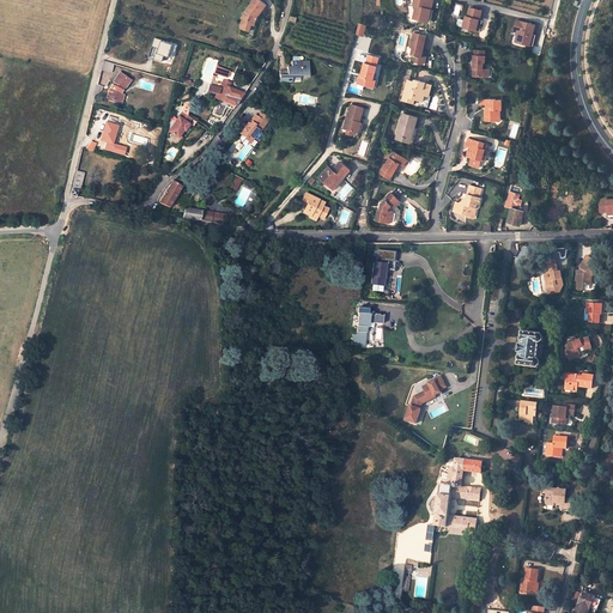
[(259,16),(267,5),(260,0),(253,0),(247,10),(244,13),(240,28),(249,30),(252,24),(254,25),(256,19),(255,18),(256,16),(259,16)]
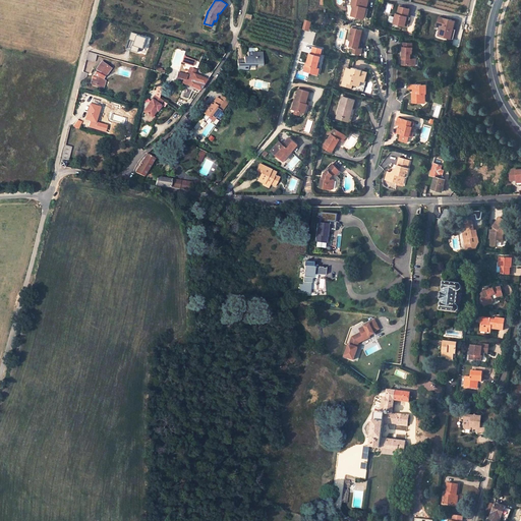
[(367,8),(368,0),(352,0),(351,4),(354,5),(351,15),(366,19),(369,8),(367,8)]
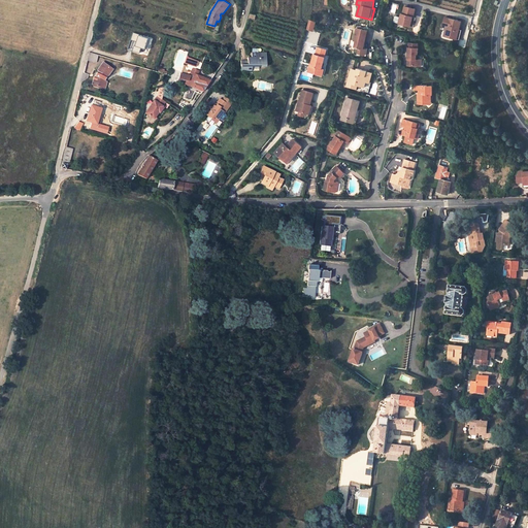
[(399,24),(414,27),(417,18),(414,17),(416,9),(405,6),(403,14),(401,13),(399,24)]
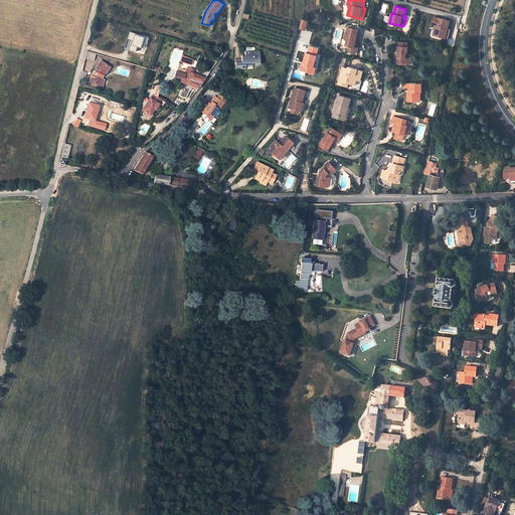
[(451,20),(435,16),(433,26),(437,26),(435,35),(449,38),(452,29),(449,28),(451,20)]
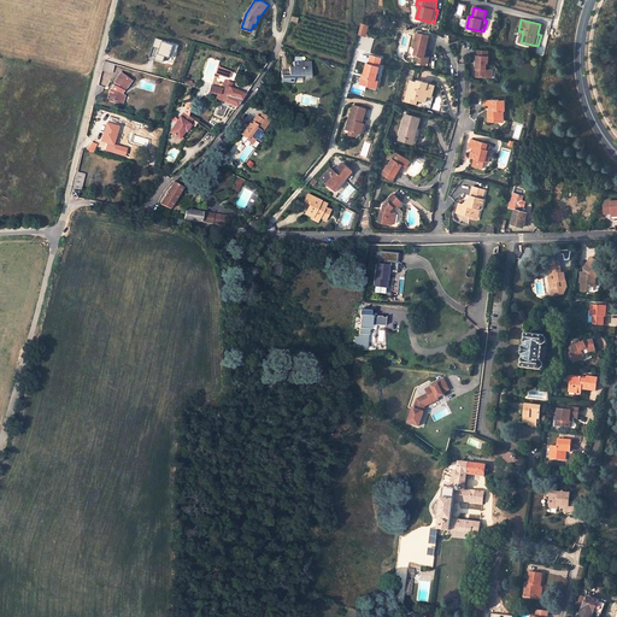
[(366,36),(369,25),(368,24),(365,33),(359,31),(359,34),(366,36)]
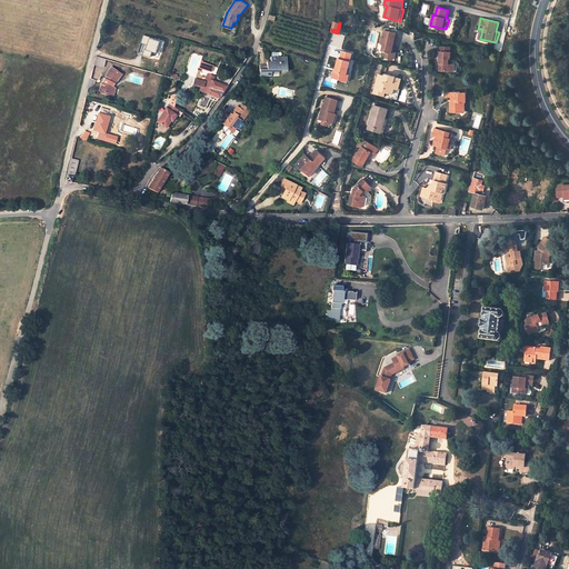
[(397,33),(385,30),(381,43),(383,45),(382,50),(390,52),(392,52),(397,33)]
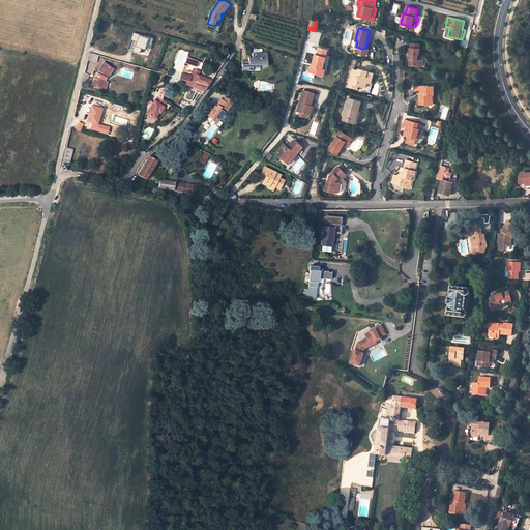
[(138,41),(141,34),(135,32),(131,39),(138,41)]
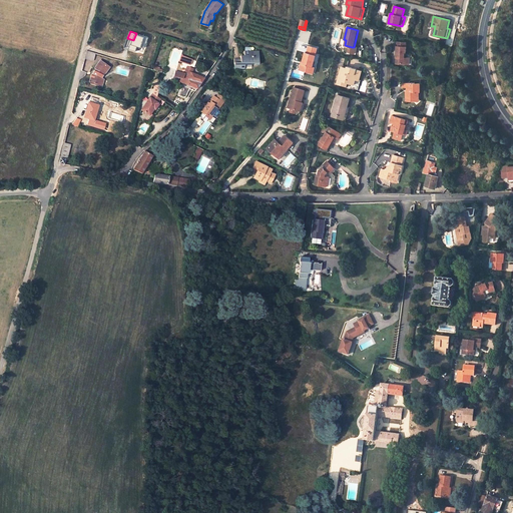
[(147,43),(149,37),(140,34),(139,34),(136,33),(133,40),(132,43),(131,43),(129,49),(136,51),(138,45),(142,47),(142,46),(145,47),(146,43),(147,43)]
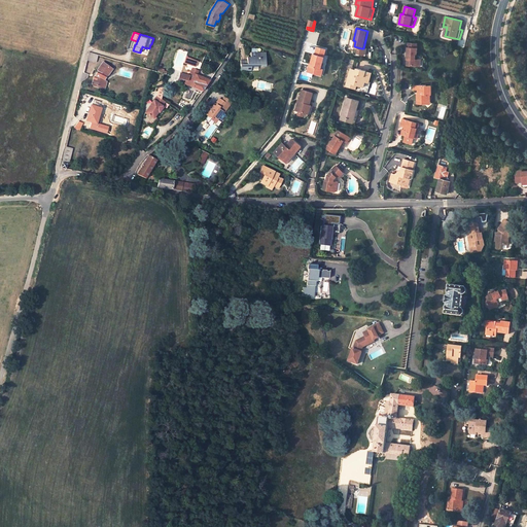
[(409,59),(409,65),(416,65),(419,65),(420,64),(420,60),(418,59),(416,59),(416,53),(418,53),(418,47),(417,47),(417,43),(408,43),(408,59),(409,59)]
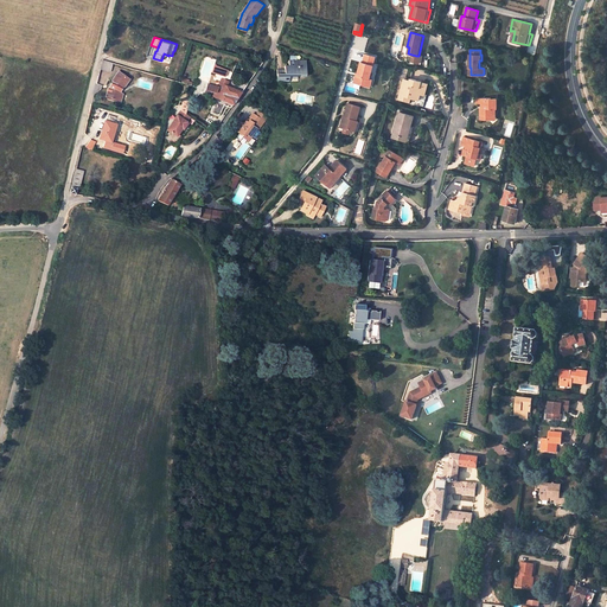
[(362,64),(358,77),(357,77),(356,84),(366,88),(369,81),(370,81),(374,68),(376,58),(366,56),(364,64),(362,64)]
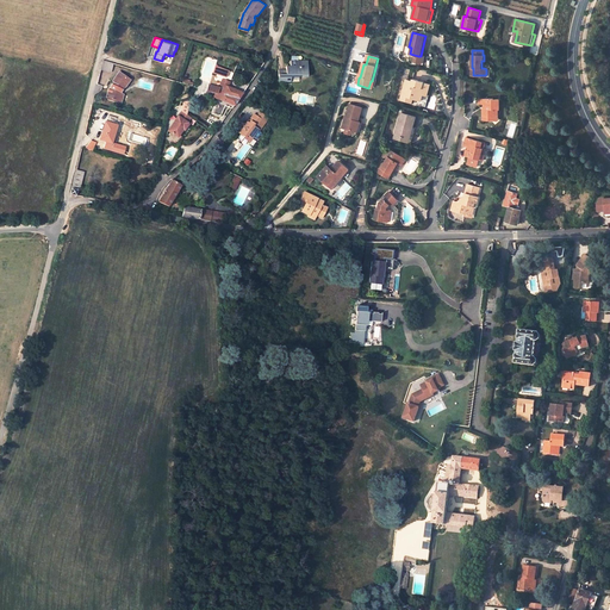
[(101,68),(111,72),(113,63),(103,60),(101,68)]
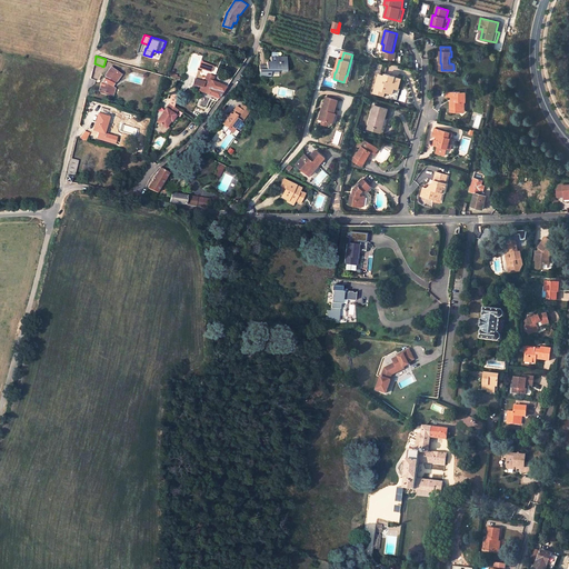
[(286,70),(286,57),(271,57),(271,62),(267,62),(267,66),(260,66),(260,76),(271,76),(271,71),(280,71),(280,70),(286,70)]
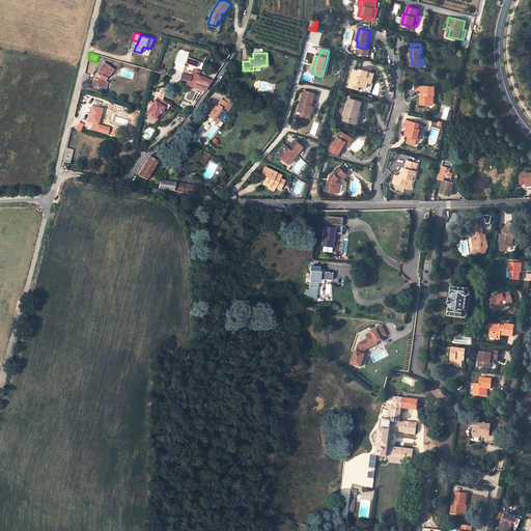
[(105,62),(98,70),(99,72),(96,76),(95,77),(93,84),(94,86),(103,88),(104,87),(106,82),(105,81),(107,76),(108,76),(114,70),(107,64),(105,63),(105,62)]
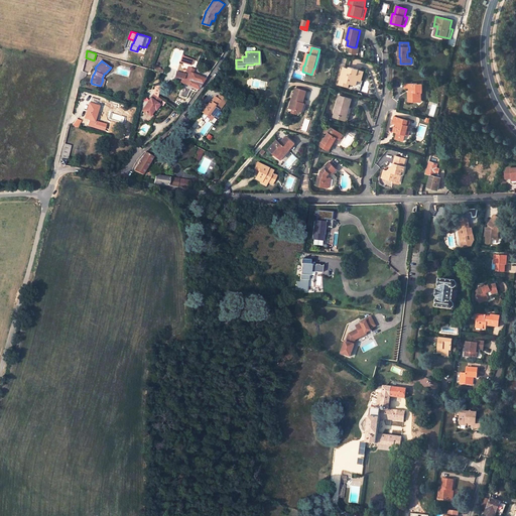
[(198,89),(205,79),(209,73),(195,67),(191,73),(186,71),(185,74),(176,72),(174,76),(180,78),(180,80),(182,81),(183,82),(187,84),(187,85),(198,89)]
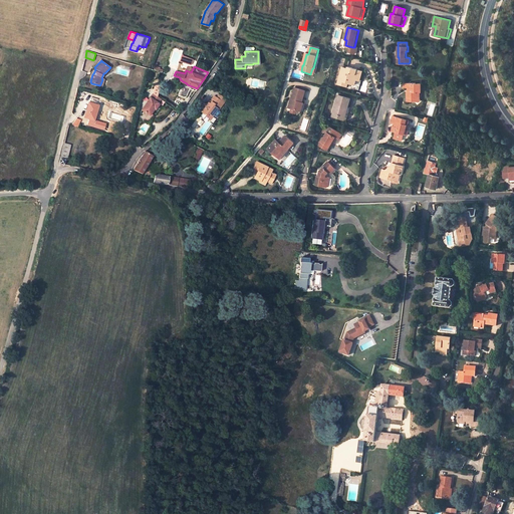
[(337,83),(347,86),(348,82),(353,84),(355,84),(358,74),(356,73),(358,68),(348,66),(347,68),(342,66),(337,83)]
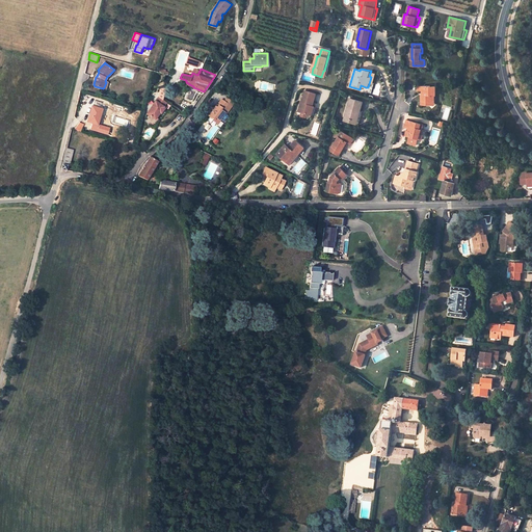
[(372,92),(373,87),(375,82),(373,82),(376,73),(371,71),(369,76),(371,77),(368,87),(366,87),(361,85),(360,89),(372,92)]
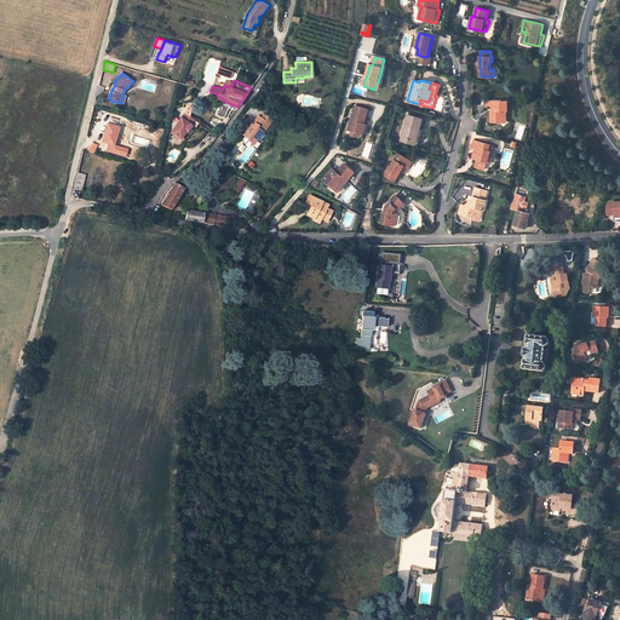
[(506,118),(506,112),(509,112),(509,101),(503,101),(503,99),(488,99),(488,105),(493,105),(493,108),(494,108),(494,112),(493,112),(492,112),(492,116),(495,116),(495,122),(503,121),(506,118)]
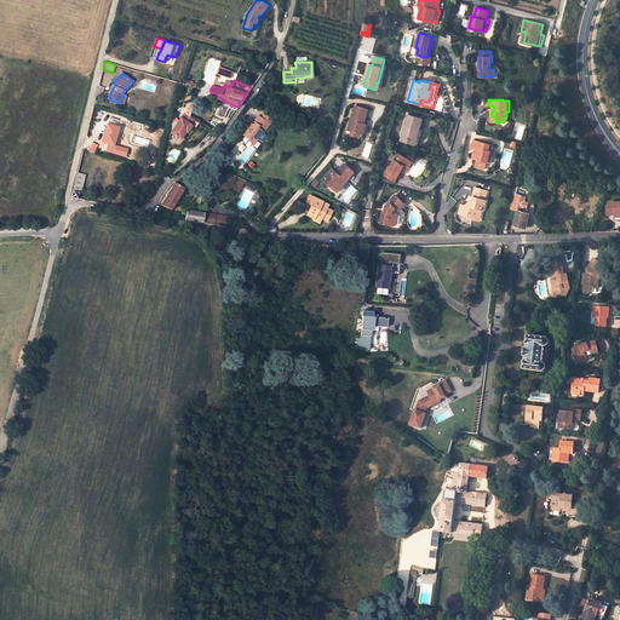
[(351,120),(350,120),(349,126),(350,127),(351,130),(351,131),(363,135),(366,125),(365,124),(368,109),(355,105),(351,120)]
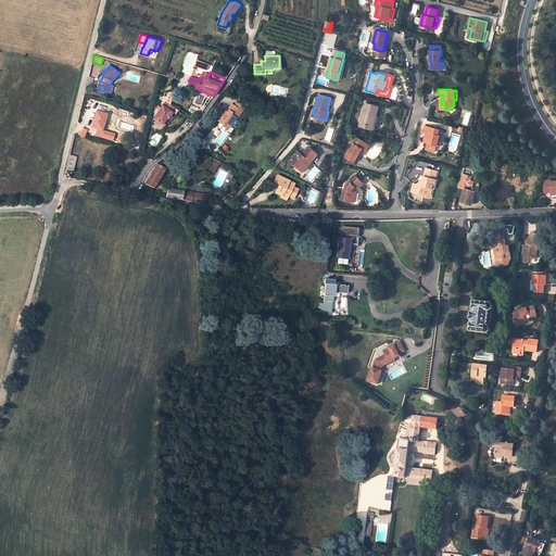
[(242,112),(245,109),(238,102),(235,106),(240,111),(242,112)]
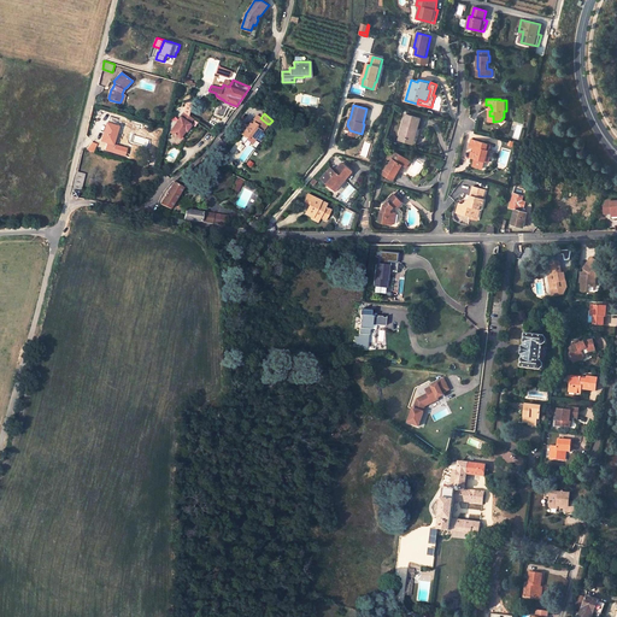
[(403,128),(401,135),(416,140),(418,128),(422,117),(407,113),(404,124),(405,124),(405,128),(403,128)]
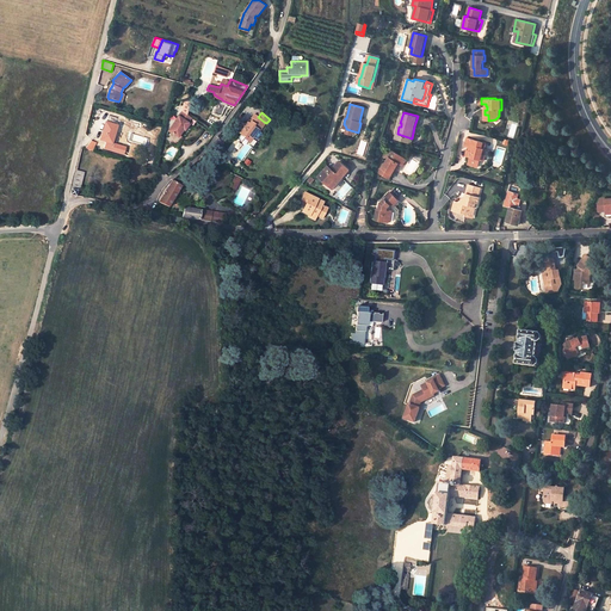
[(115,124),(116,117),(107,115),(106,121),(105,121),(103,128),(102,133),(100,139),(105,141),(104,147),(117,152),(119,144),(111,142),(115,131),(117,124),(115,124)]
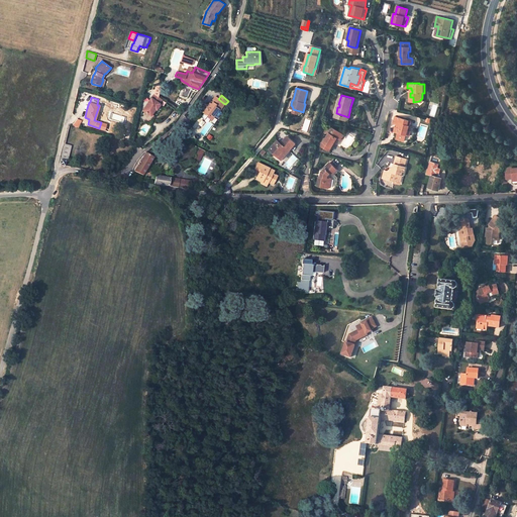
[(162,99),(159,97),(156,101),(150,98),(142,110),(145,112),(150,116),(151,114),(154,109),(156,110),(160,105),(159,104),(162,99)]
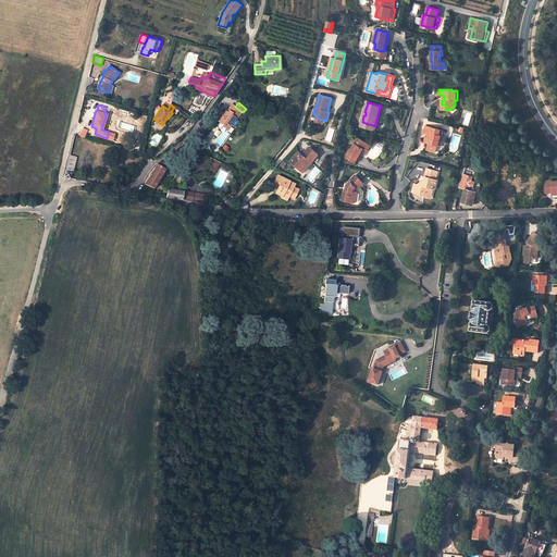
[(223,118),(220,122),(225,126),(227,124),(230,125),(234,120),(235,119),(240,111),(235,107),(233,104),(231,108),(231,109),(229,113),(227,112),(225,114),(224,113),(222,116),(223,118)]
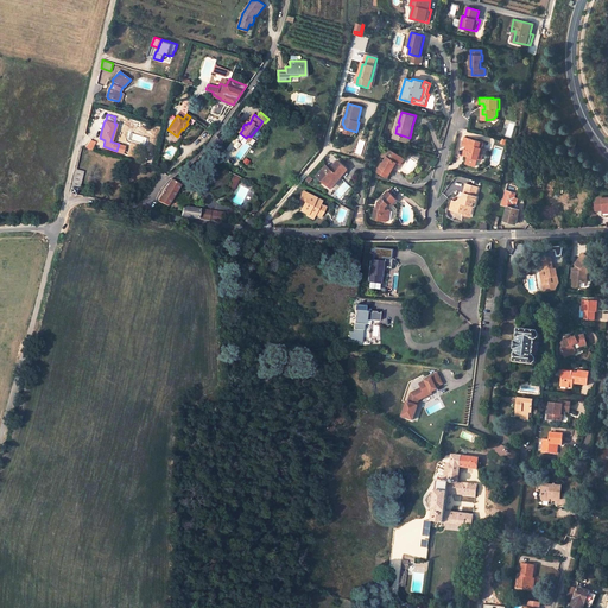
[(182,138),(178,134),(177,137),(171,132),(166,139),(176,146),(182,138)]
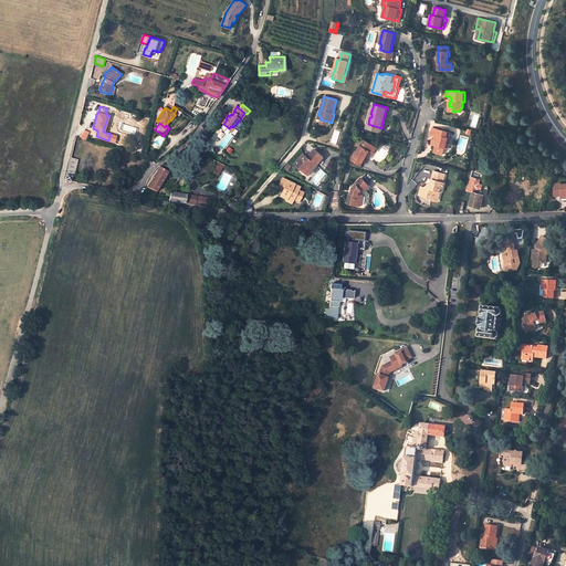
[(451,132),(433,126),(431,134),(438,136),(437,139),(436,138),(435,144),(436,144),(435,147),(437,152),(440,153),(444,149),(446,147),(447,147),(448,143),(447,142),(448,137),(450,137),(451,132)]
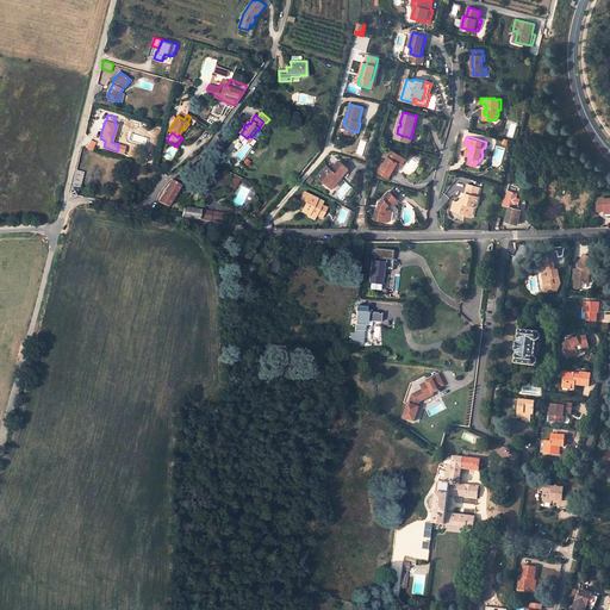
[(388,156),(383,168),(381,167),(379,172),(390,178),(396,167),(394,166),(397,162),(397,161),(399,162),(403,162),(405,157),(393,150),(390,156),(388,156)]
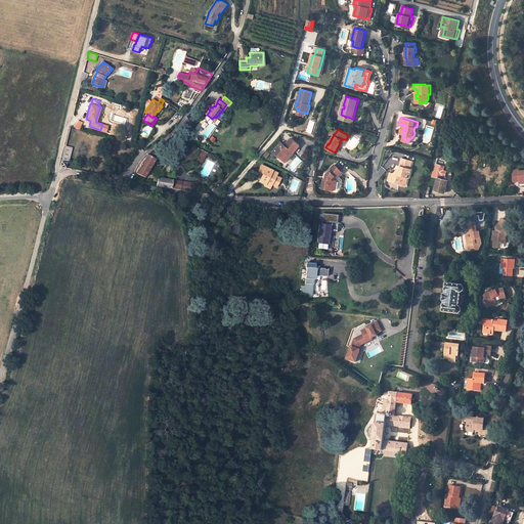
[(344,145),(346,141),(349,136),(348,135),(346,139),(343,139),(341,138),(341,139),(339,142),(340,143),(344,145)]
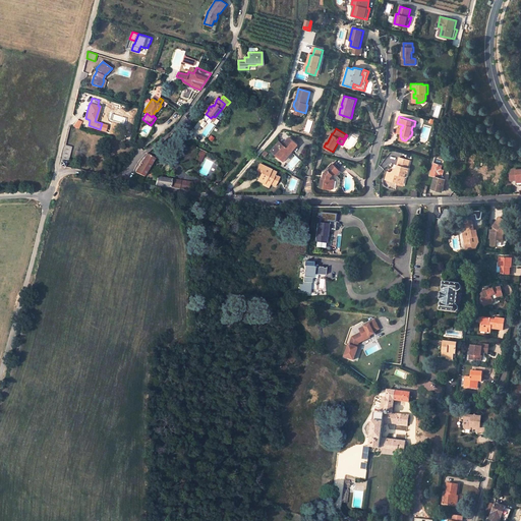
[(281,158),(289,149),(293,152),(298,145),(290,137),(284,145),(281,141),(273,150),(281,158)]
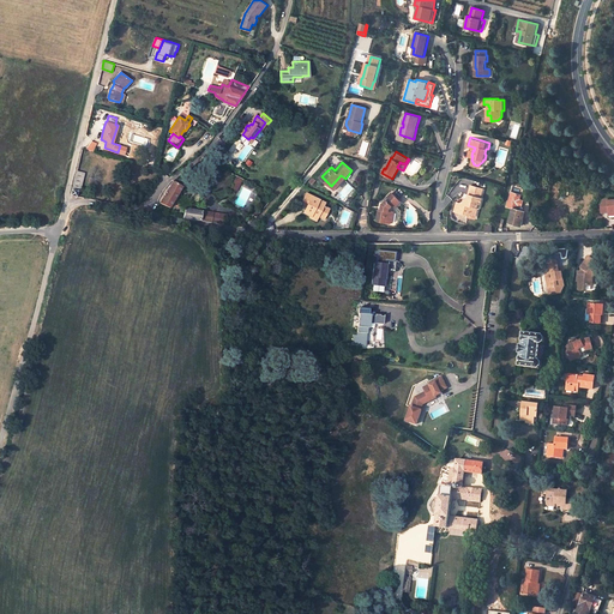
[(77,197),(78,191),(80,191),(84,173),(77,170),(74,179),(71,194),(77,197)]
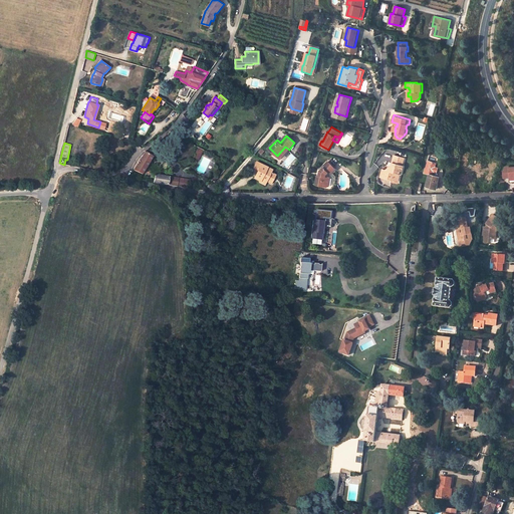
[(280,160),(289,150),(285,147),(277,156),(276,157),(280,160)]
